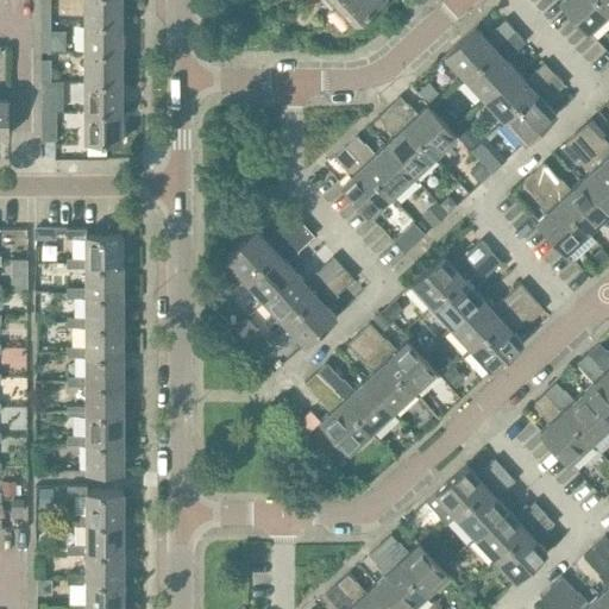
[(50,0),(41,0),(42,22),(51,20),(50,0)]
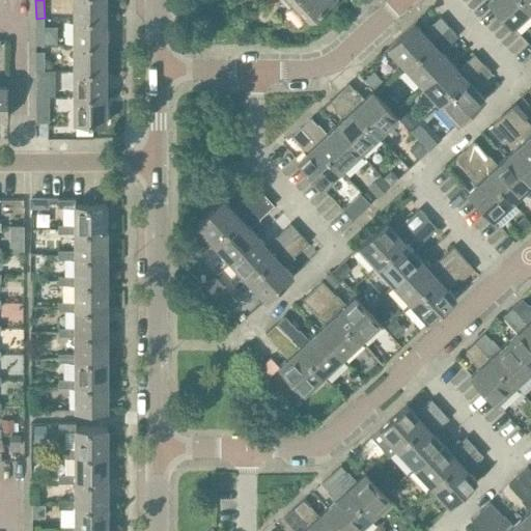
[(74,0),(74,18),(107,18),(106,0),(74,0)]
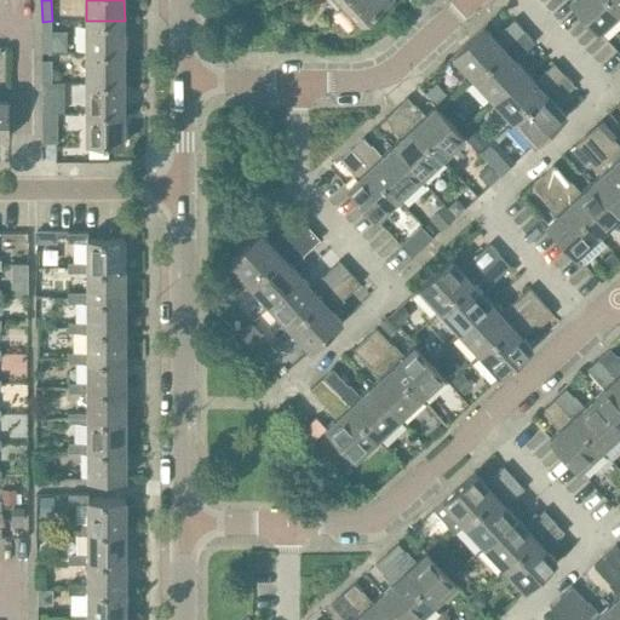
[(345,0),(342,4),(359,23),(384,0),(345,0)]
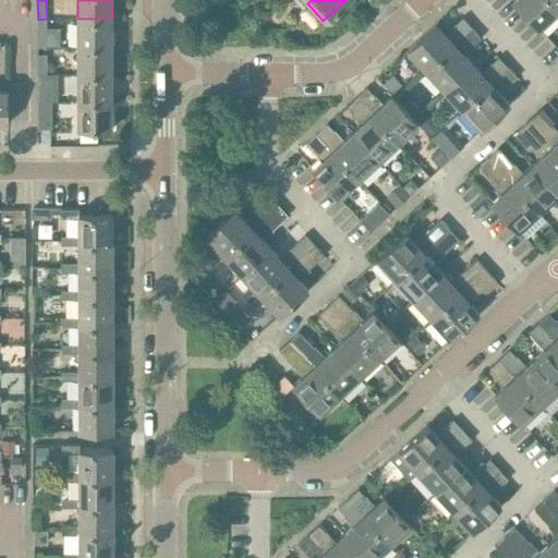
[(511,0),(538,28),(557,9),(548,0),(511,0)]
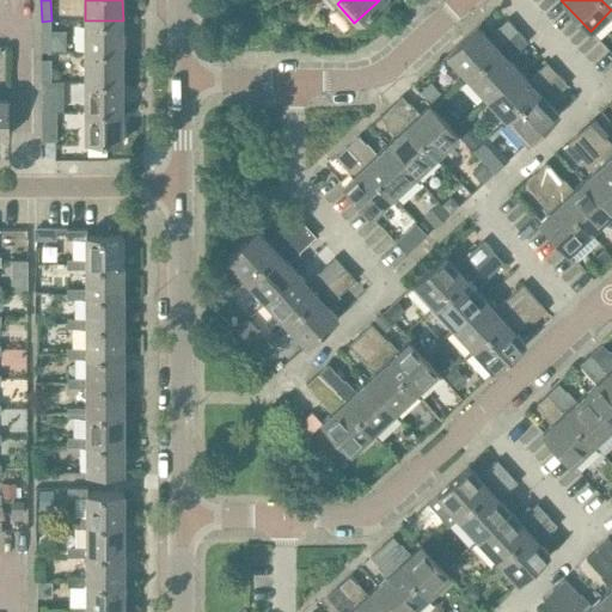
[(611,0),(601,0),(611,10),(611,0)]
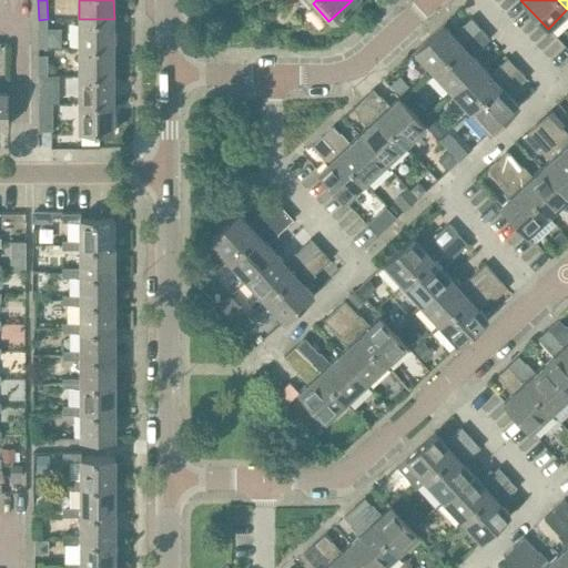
[(443,24),(414,50),(433,71),(478,27),(469,18),(458,28),(459,29),(453,36),(443,24)]
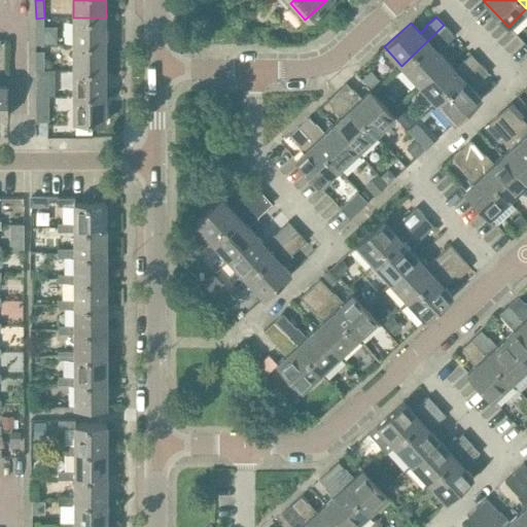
[(44,18),(36,19),(36,43),(44,43),(44,18)]
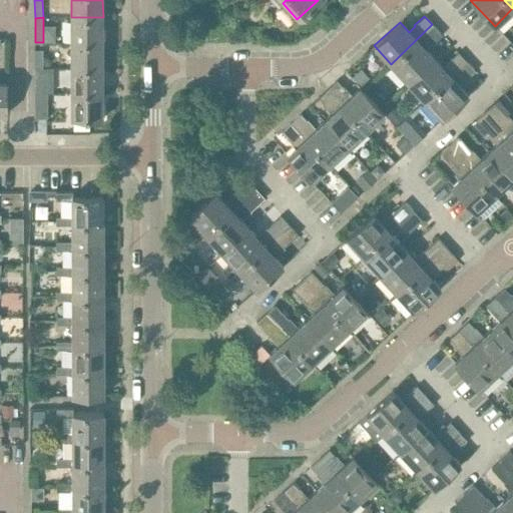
[(71,17),(71,42),(103,42),(103,17),(71,17)]
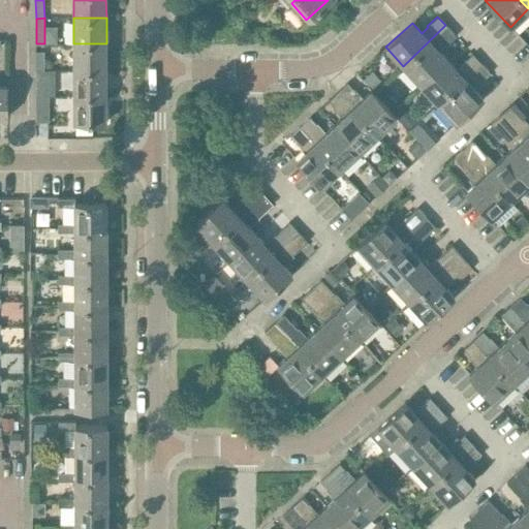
[(445,25),(403,66),(421,85),(447,60),(437,49),(442,44),(444,45),(455,36),(445,25)]
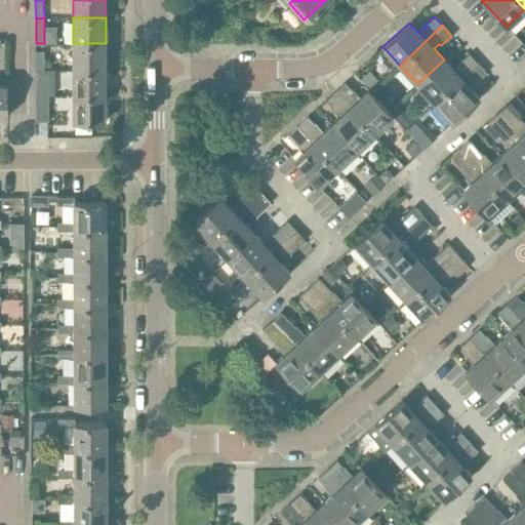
[(73,43),(73,69),(106,69),(106,43),(73,43)]
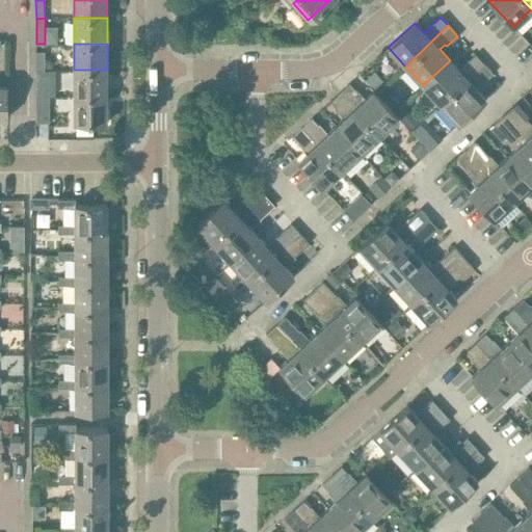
[(36,51),(36,70),(45,70),(45,51),(36,51)]
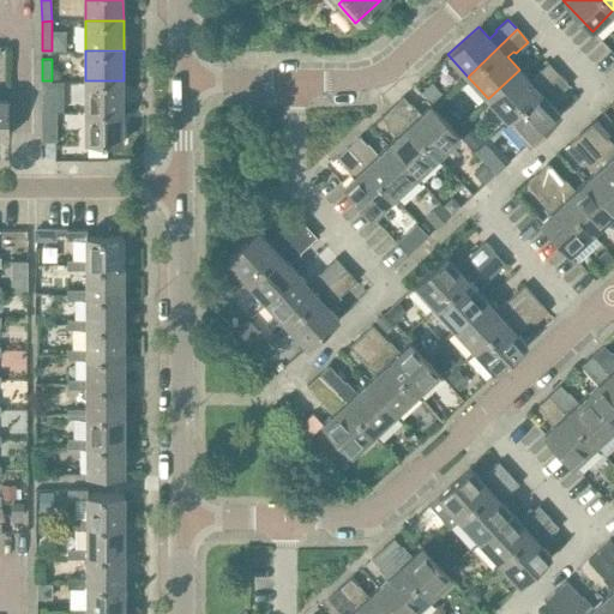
[(519,70),(488,98),(509,121),(558,73),(547,62),(535,73),(536,76),(530,82),(519,70)]
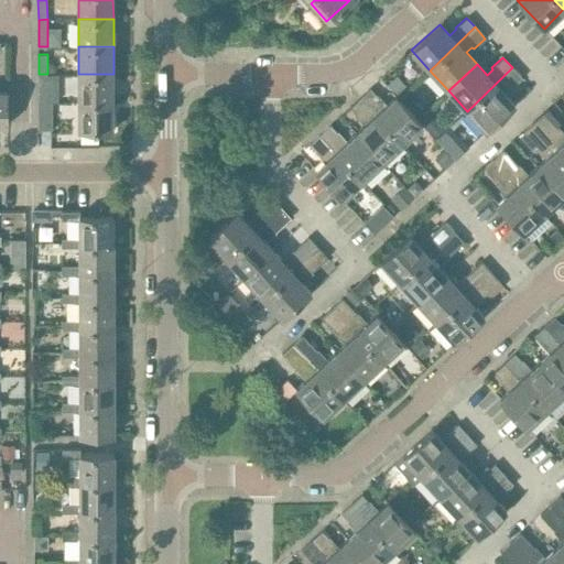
[(512,67),(467,111),(485,130),(513,104),(503,93),(509,87),(510,88),(522,78),(512,67)]
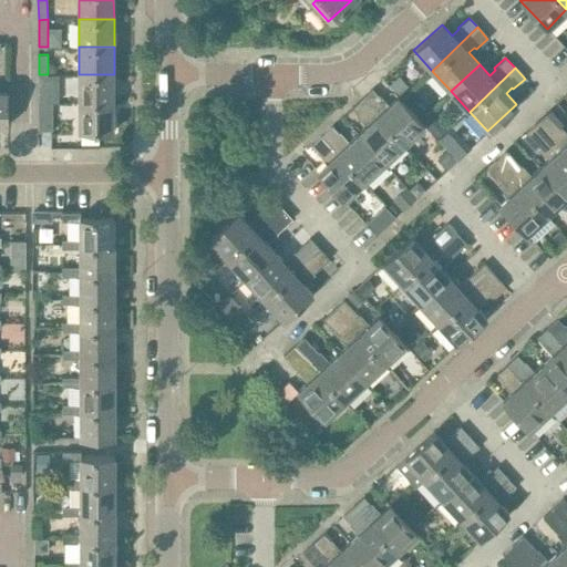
[(39,74),(39,102),(53,102),(53,74),(48,74),(39,74)]
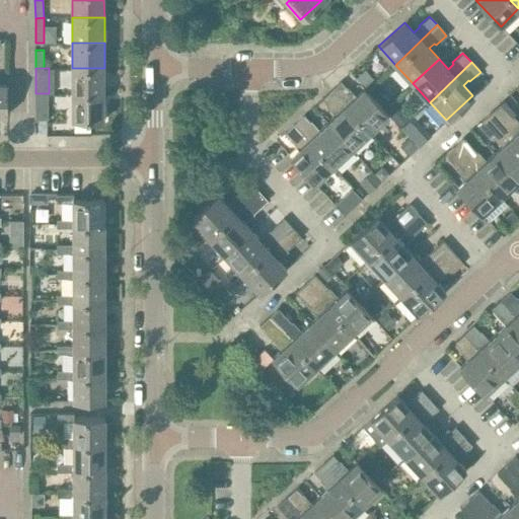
[(72,68),(72,93),(104,93),(104,68),(72,68)]
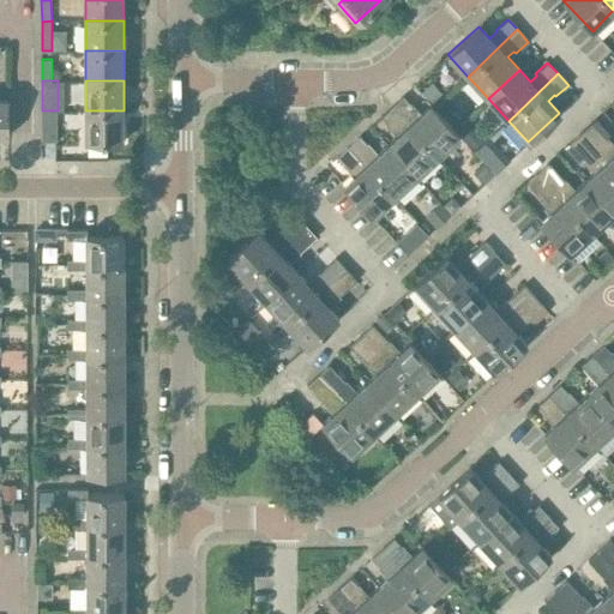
[(432,82),(421,91),(433,104),(444,95),(432,82)]
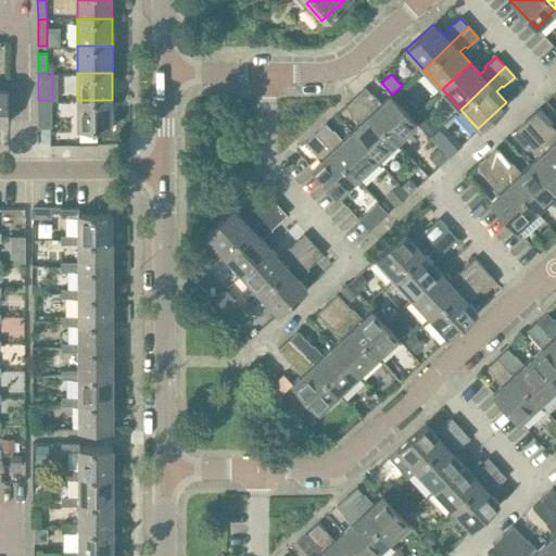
[(355,96),(397,141),(417,123),(391,93),(381,102),(366,86),(355,96)]
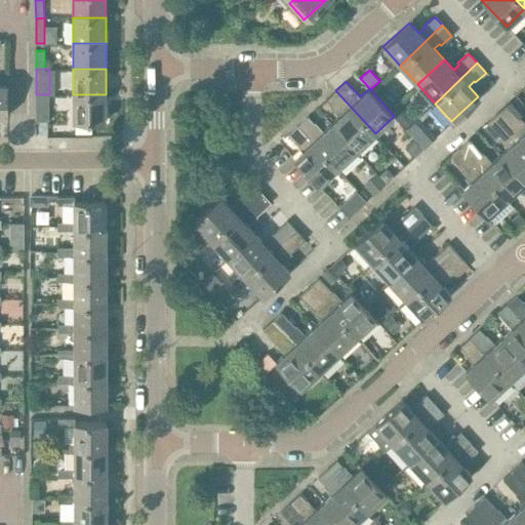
[(339,115),(331,123),(357,150),(375,133),(335,90),(325,99),(339,115)]
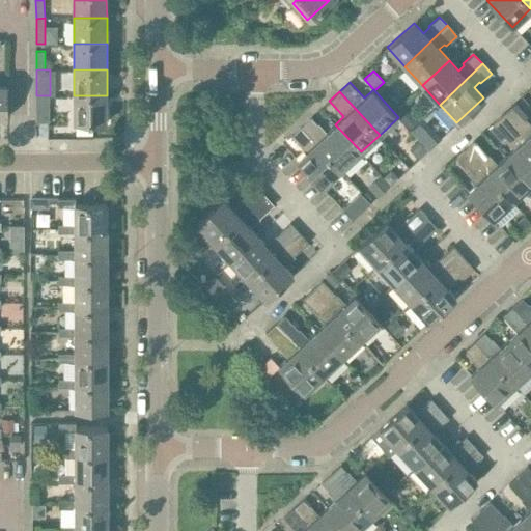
[(36,95),(36,121),(50,121),(50,95),(36,95)]
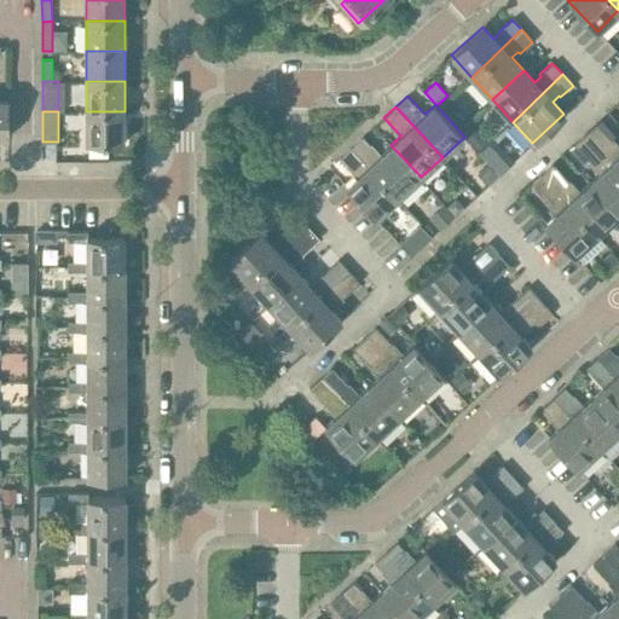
[(125,142),(125,111),(86,111),(87,142),(125,142)]
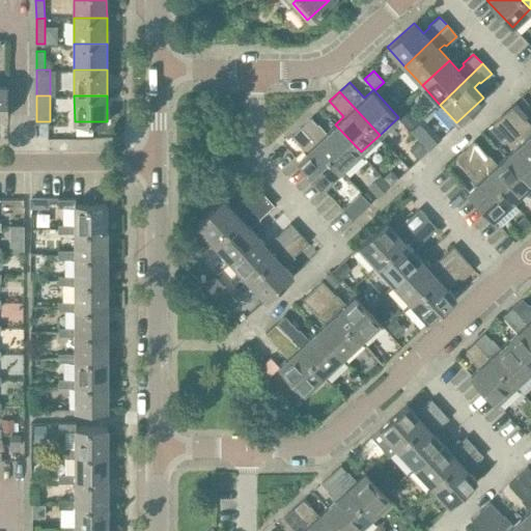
[(515,103),(512,105),(525,118),(527,116),(515,103)]
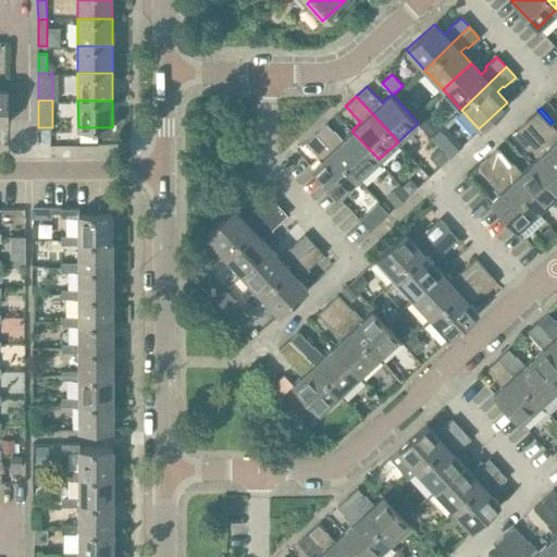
[(527,120),(556,151),(556,132),(552,126),(551,124),(537,110),(527,120)]
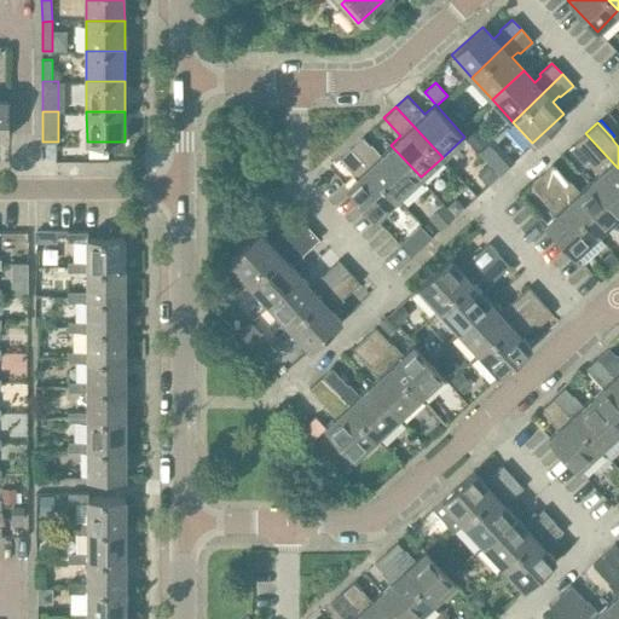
[(479,132),(469,140),(478,150),(487,140),(479,132)]
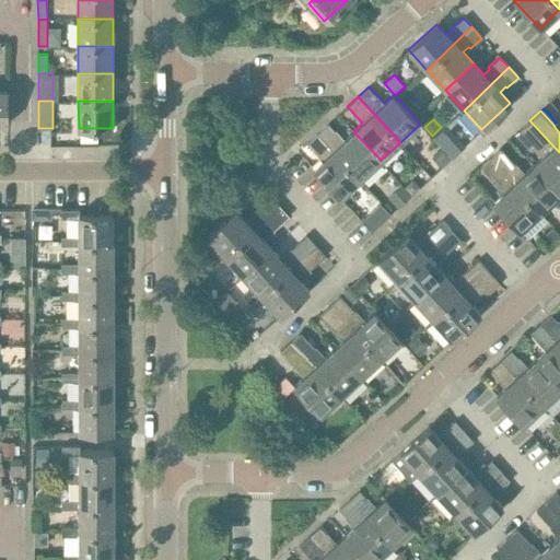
[(543,156),(534,164),(559,193),(559,152),(529,120),(520,130),(533,144),(543,156)]
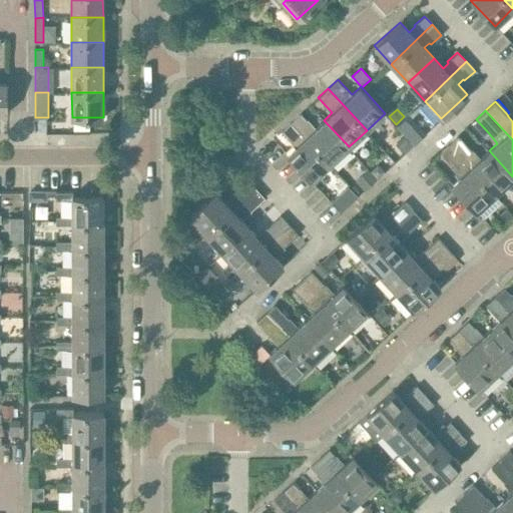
[(292,121),(331,163),(349,146),(324,120),(316,127),(302,112),(292,121)]
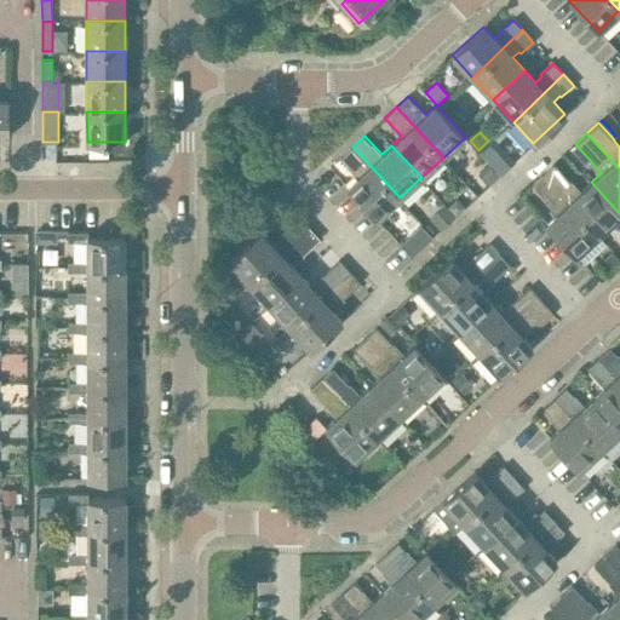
[(575,144),(569,149),(585,166),(590,160),(575,144)]
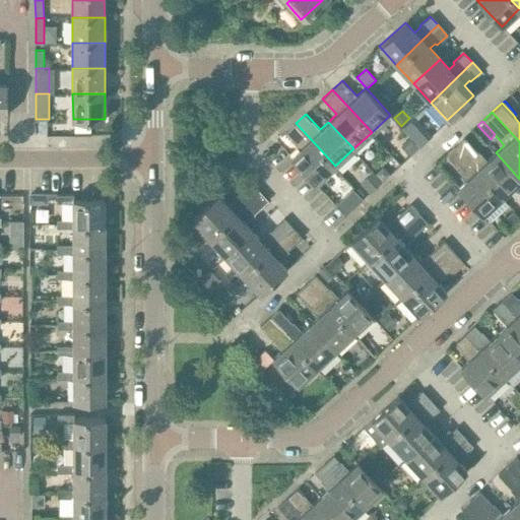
[(418,122),(406,133),(409,136),(418,146),(419,146),(431,135),(418,122)]
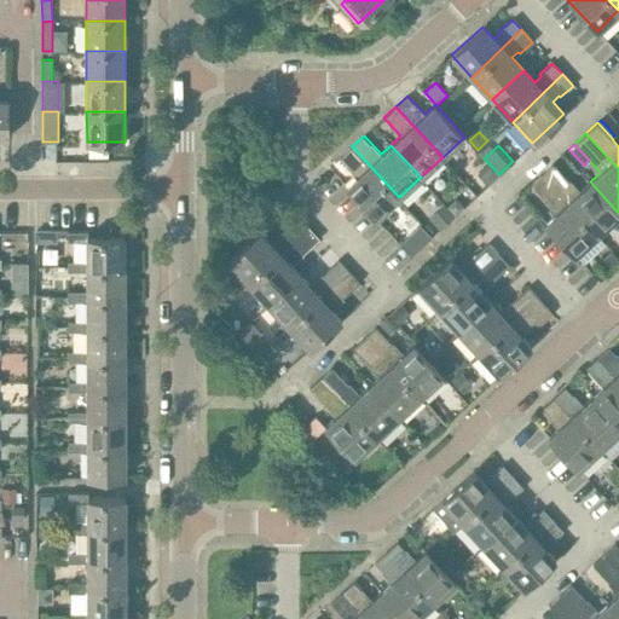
[(358,175),(347,186),(376,218),(399,197),(352,146),(341,157),(358,175)]
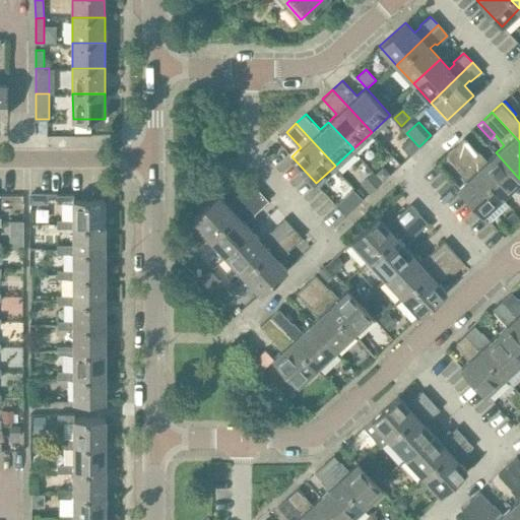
[(409,136),(400,145),(409,154),(418,146),(409,136)]
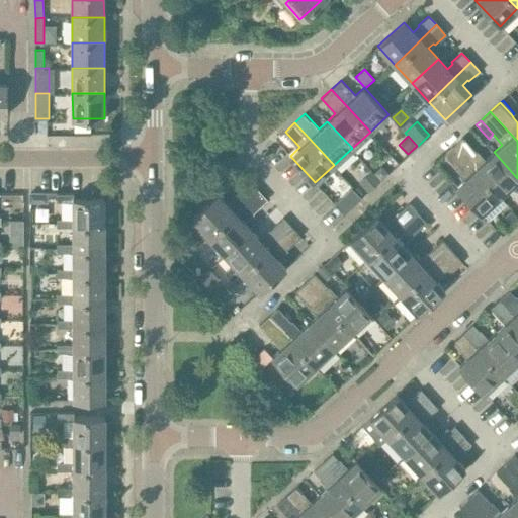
[(453,145),(500,196),(517,179),(517,178),(494,152),(486,160),(477,151),(463,137),(453,145)]
